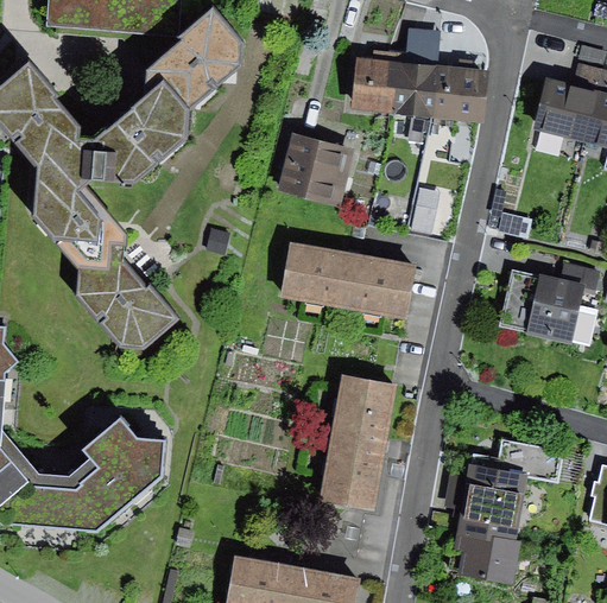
[(48,0),(45,23),(178,35),(181,0),(48,0)]
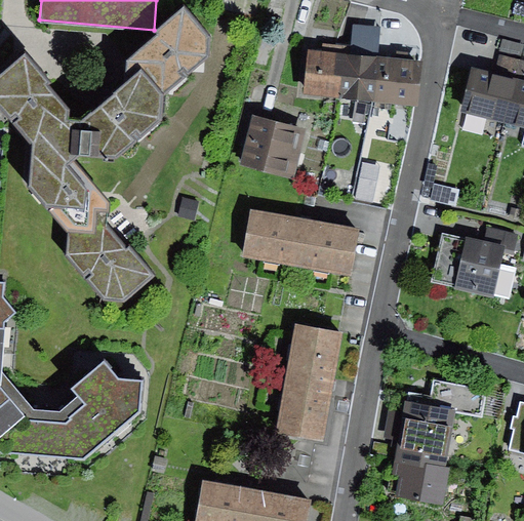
[(48,85),(24,56),(0,77),(0,106),(34,146),(30,187),(69,233),(66,253),(104,299),(122,301),(153,275),(86,191),(66,166),(80,157),(115,160),(160,121),(162,94),(207,56),(209,38),(183,8),(154,32),(158,35),(126,62),(125,84),(81,123),(66,122),(67,112),(46,88),(48,85)]
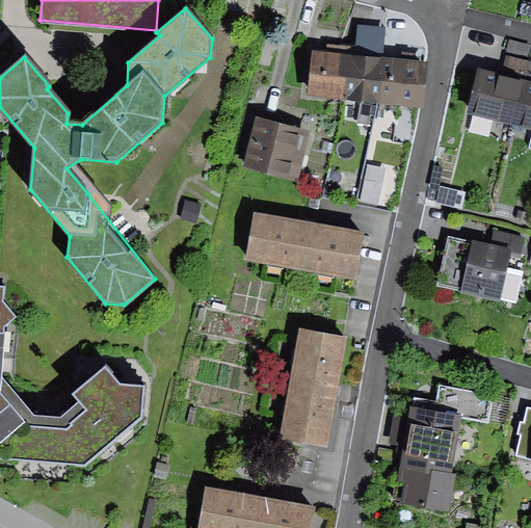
[(356,21),(354,44),(365,45),(364,55),(379,56),(382,24),(356,21)]
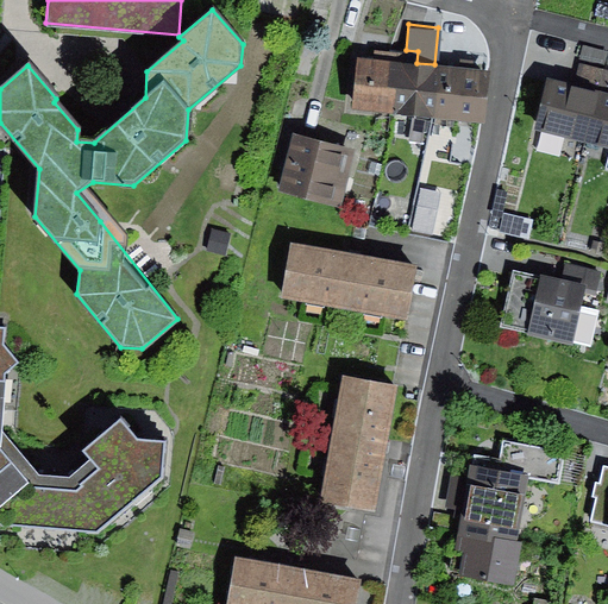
[(374,60),(357,57),(352,105),(393,111),(400,49),(375,45),(374,60)]
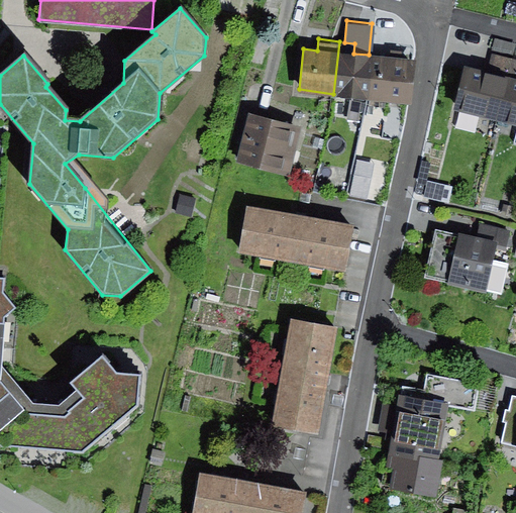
[(344,42),(339,41),(333,94),(349,96),(360,98),(364,98),(369,55),(353,54),(354,43),(344,42)]
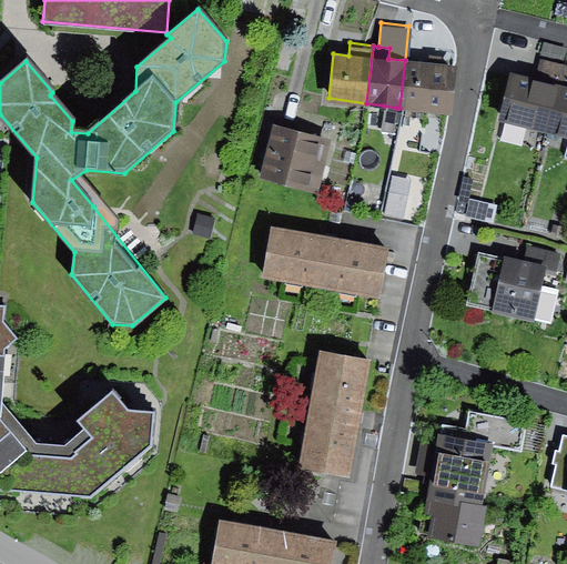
[(426,62),(405,60),(400,108),(451,114),(455,66),(436,63),(437,54),(427,53),(426,62)]
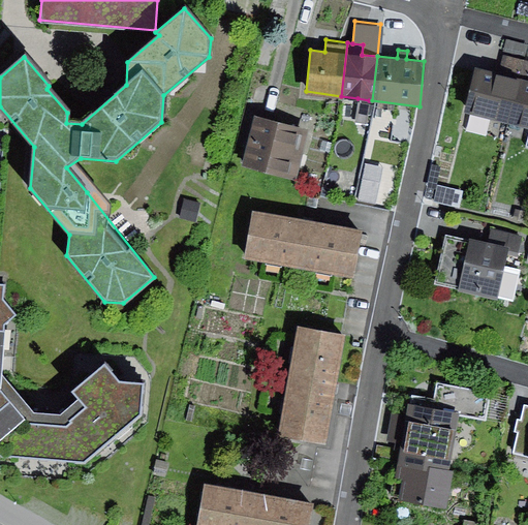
[(497,72),(474,66),(462,112),(509,123),(527,58),(502,51),(497,72)]
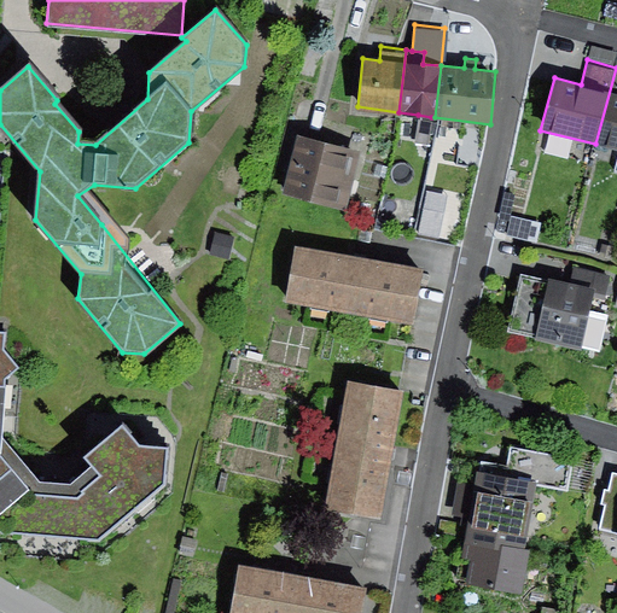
[(616,68),(595,144),(616,149),(616,68)]
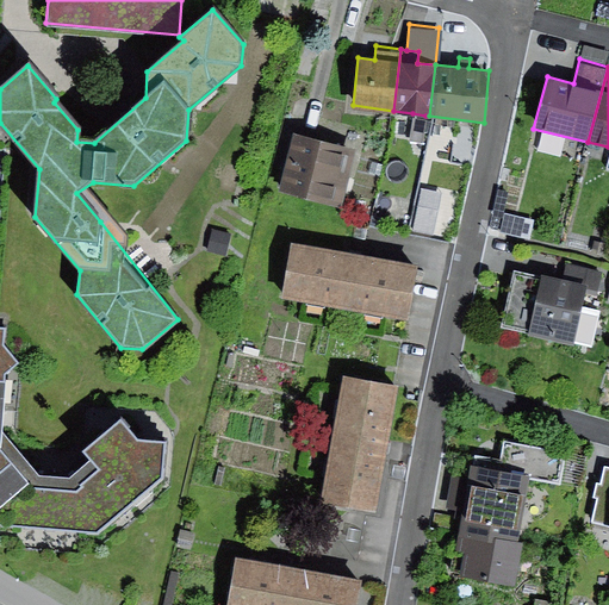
[(412,113),(409,137),(422,139),(426,116),(412,113)]
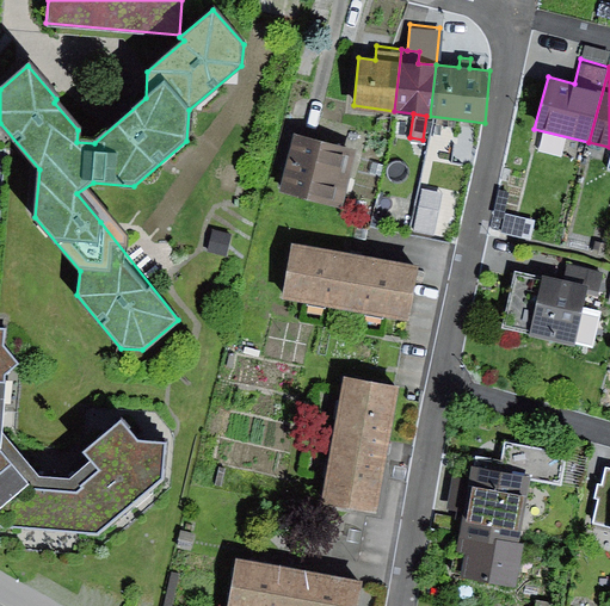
[(356,147),(294,133),(279,190),(342,205),(356,147)]
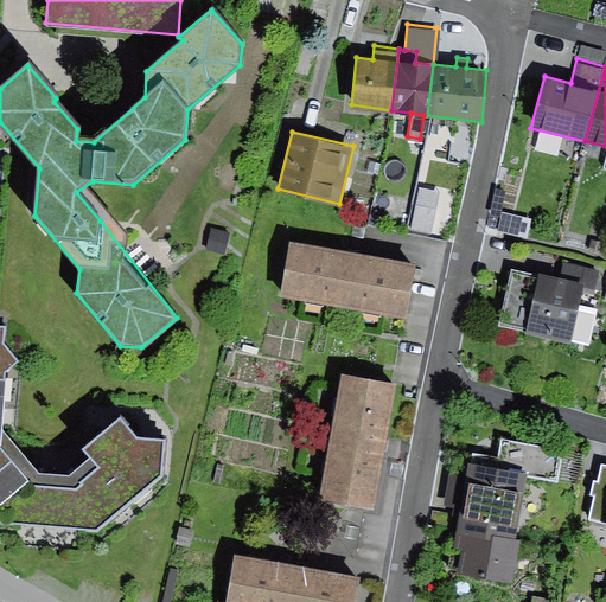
[(505,181),(497,179),(492,199),(502,200),(505,181)]
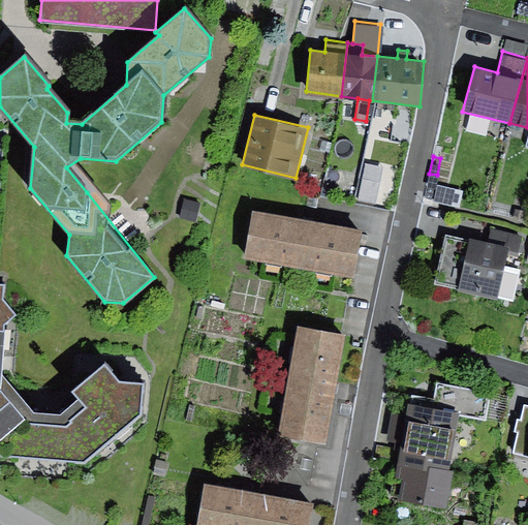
[(365,159),(356,195),(374,199),(382,163),(365,159)]
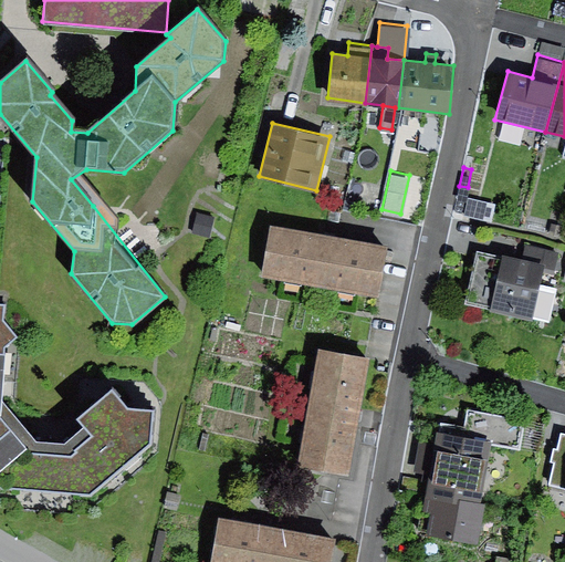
[(197,209),(191,230),(209,235),(215,214),(197,209)]
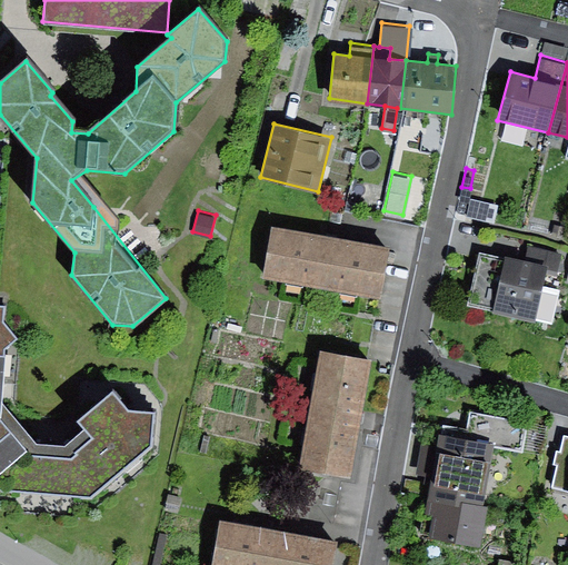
[(384,285),(391,230),(270,214),(263,267),(289,270),(288,271),(384,285)]
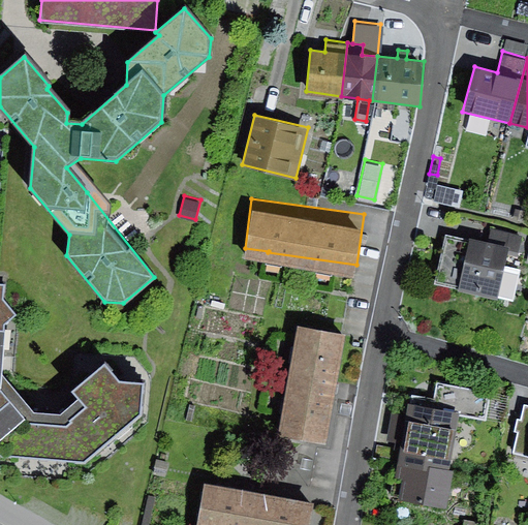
[(524,208),(515,206),(511,217),(522,219),(524,208)]
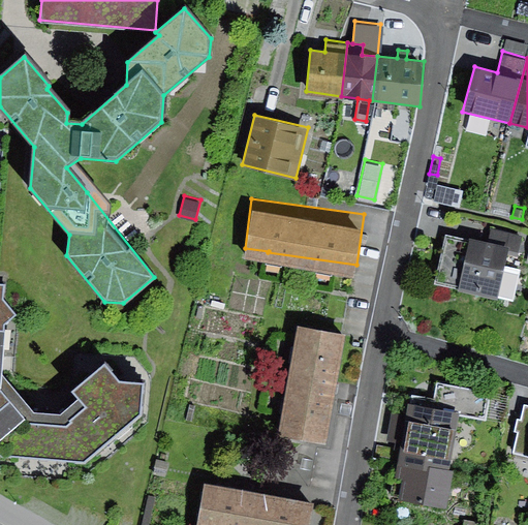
[(488,243),(444,233),(433,281),(497,297),(497,295),(513,299),(520,267),(504,264),(508,246),(517,248),(521,234),(492,226),(488,243)]
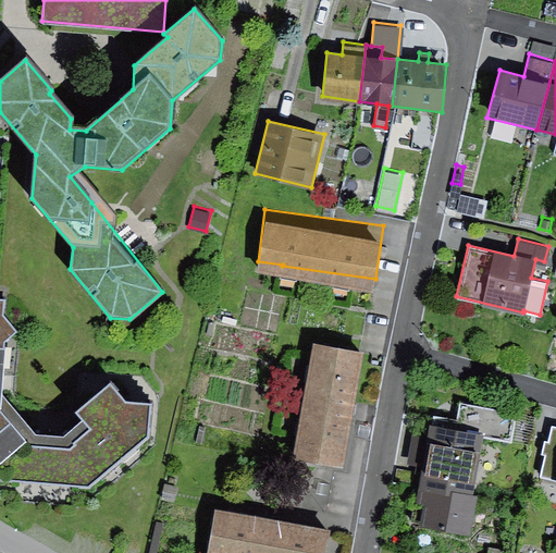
[(0,482),(89,489),(148,439),(151,406),(125,403),(109,384),(74,413),(81,421),(61,438),(35,435),(1,397),(4,344),(16,334),(3,317),(4,300),(0,299),(0,482)]
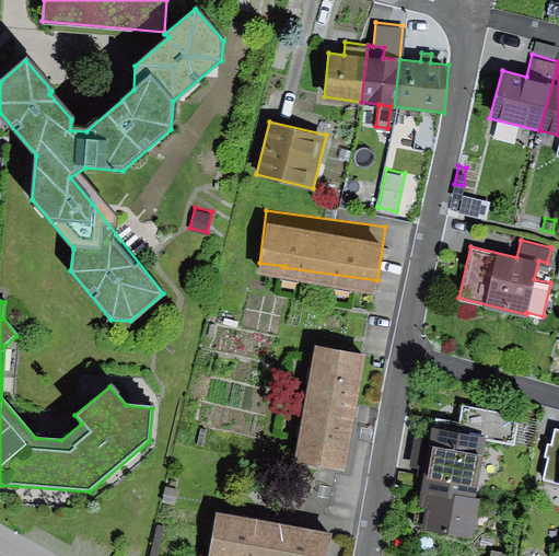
[(298,443),(349,451),(367,335),(315,327),(298,443)]
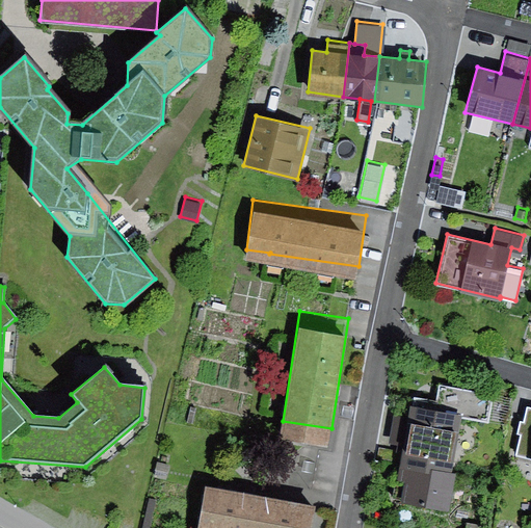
[(436,400),(412,396),(399,458),(452,470),(462,416),(488,420),(494,394),(440,384),(436,400)]
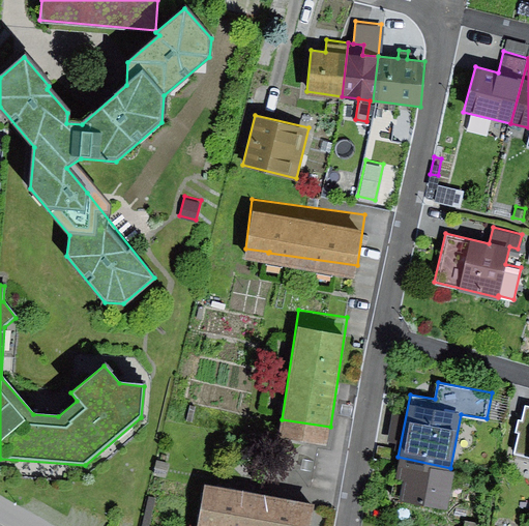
[(528,404),(526,404),(523,417),(518,418),(515,430),(520,431),(515,449),(527,451),(525,462),(528,462),(528,404)]
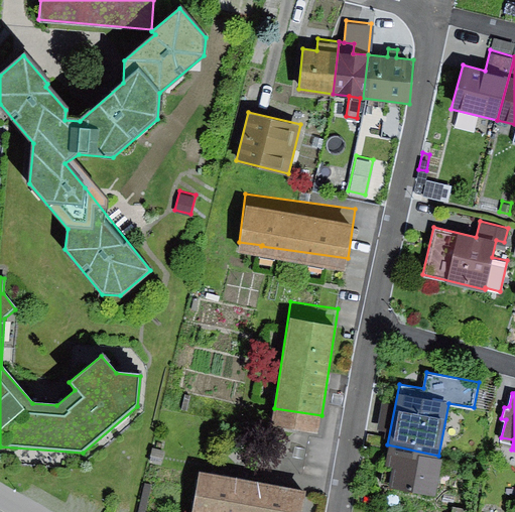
[(282,410),(280,417),(314,426),(316,419),(282,410)]
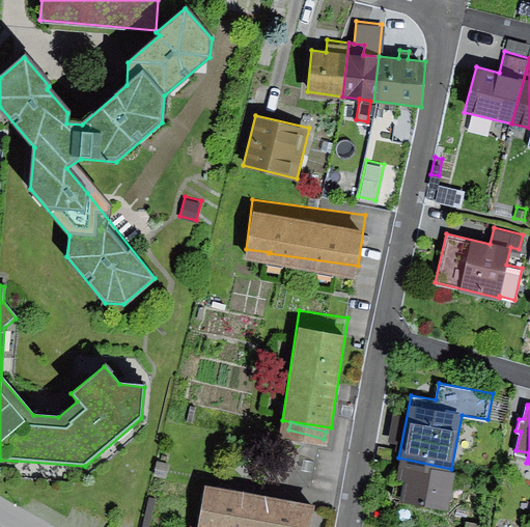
[(451,469),(398,458),(393,481),(403,483),(399,501),(446,511),(455,469),(451,469)]
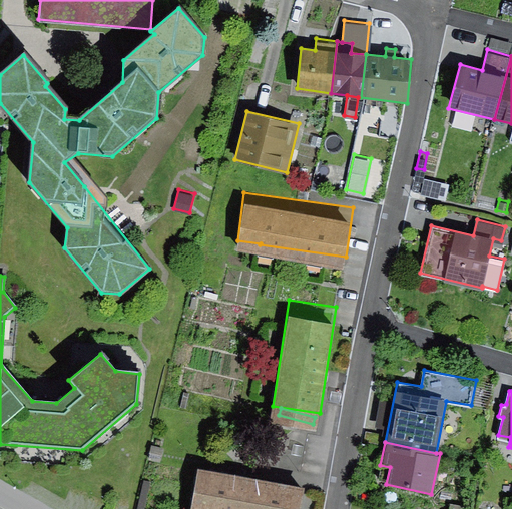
[(151,443),(148,456),(159,460),(163,447),(151,443)]
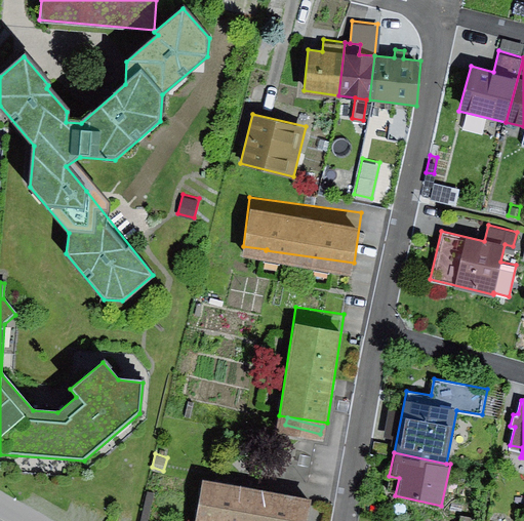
[(203,466),(195,516),(226,520),(307,520),(313,483),(203,466)]
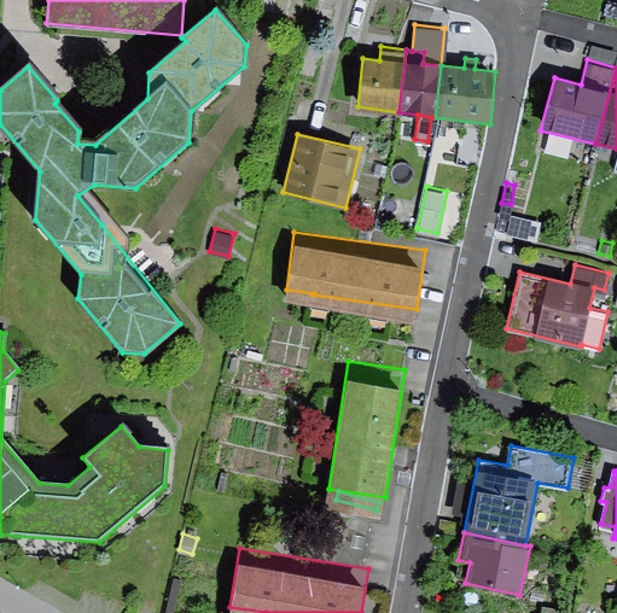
[(172,612),(181,576),(173,573),(163,612),(172,612)]
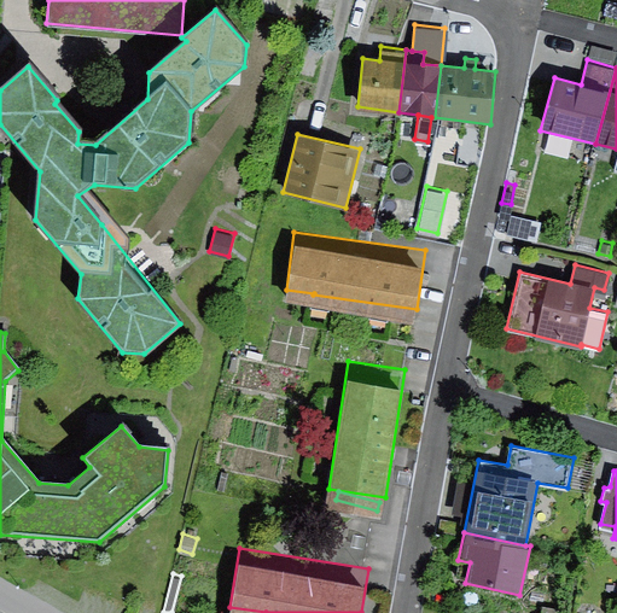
[(542,602),(539,612),(556,612),(557,606),(542,602)]
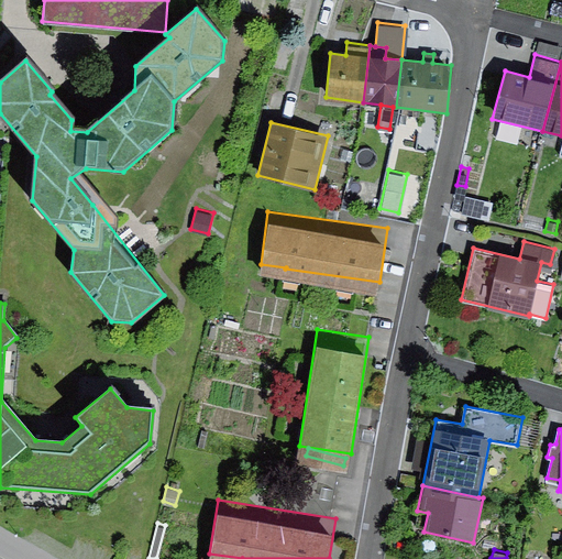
All buildings are outlined.
